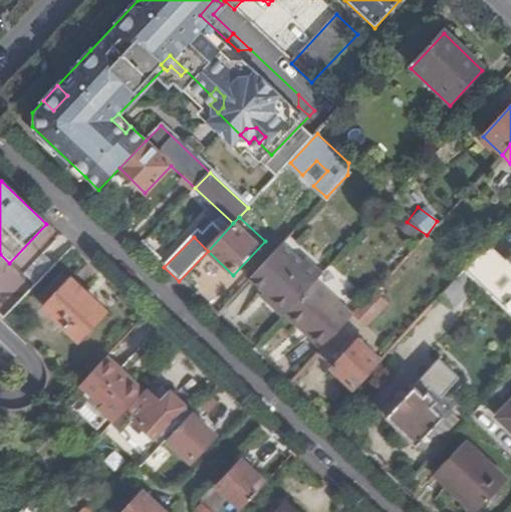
[(302,263),(281,245),(251,277),(266,291),(272,296),(268,299),(284,313),(285,312),(313,281),(317,277),(302,263)]
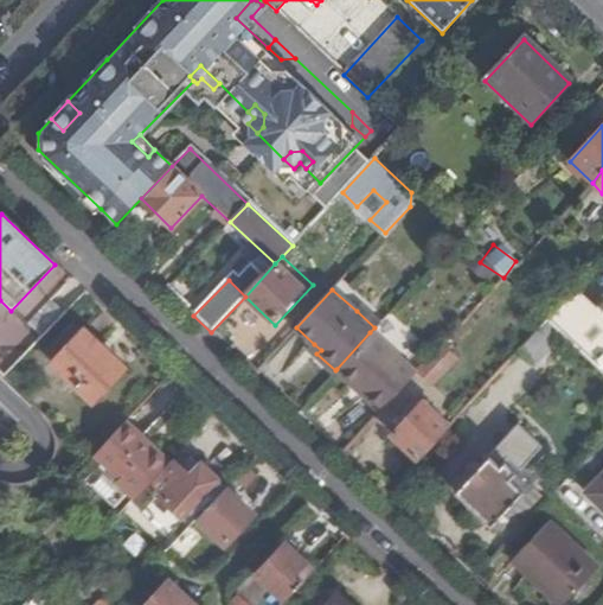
[(562,335),(602,374),(602,299),(595,309),(576,290),(547,320),(562,335)]
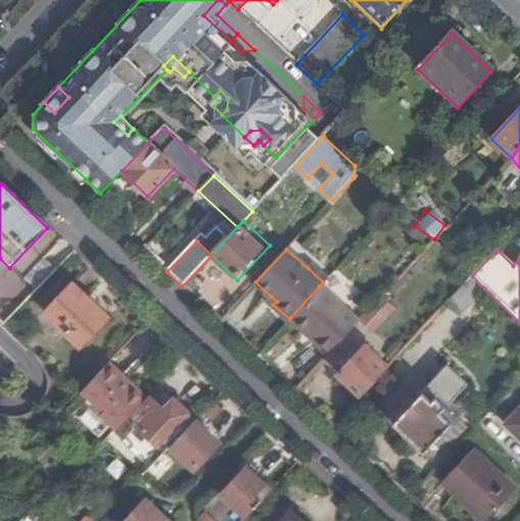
[(37,292),(56,272),(42,258),(22,279),(37,292)]
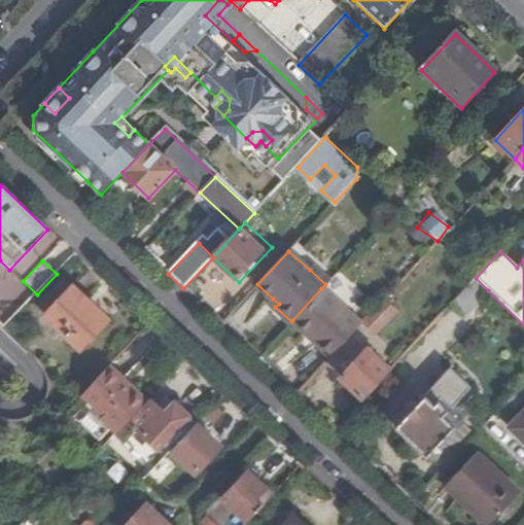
[(325,284),(328,280),(313,267),(310,270),(325,284)]
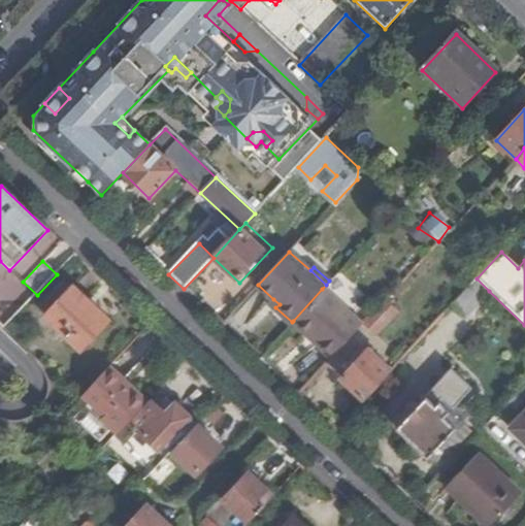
[(489,291),(477,278),(452,304),(464,317),(489,291)]
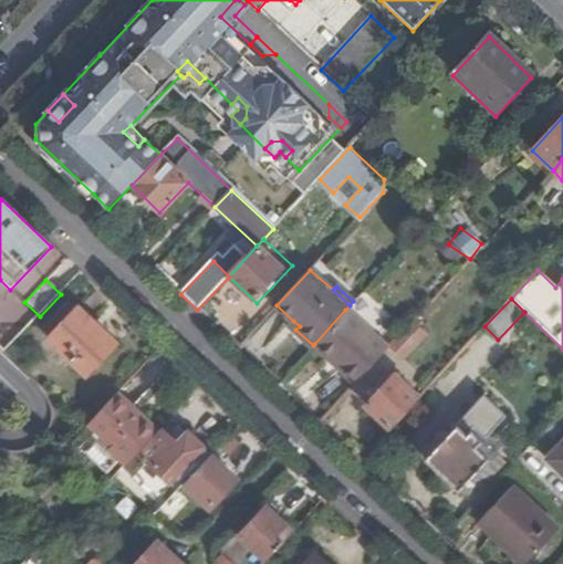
[(93,384),(122,353),(75,309),(45,338),(93,384)]
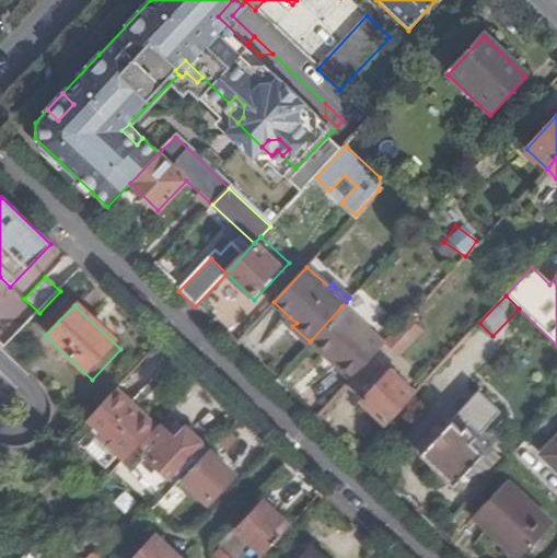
[(311,340),(350,379),(383,344),(341,306),(311,340)]
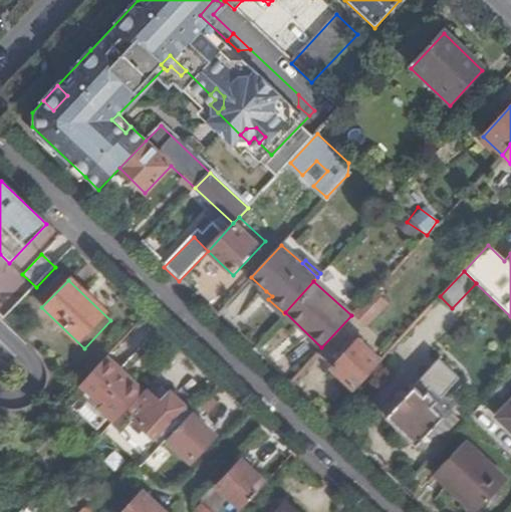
[(263,294),(268,299),(272,296),(266,291),(263,294)]
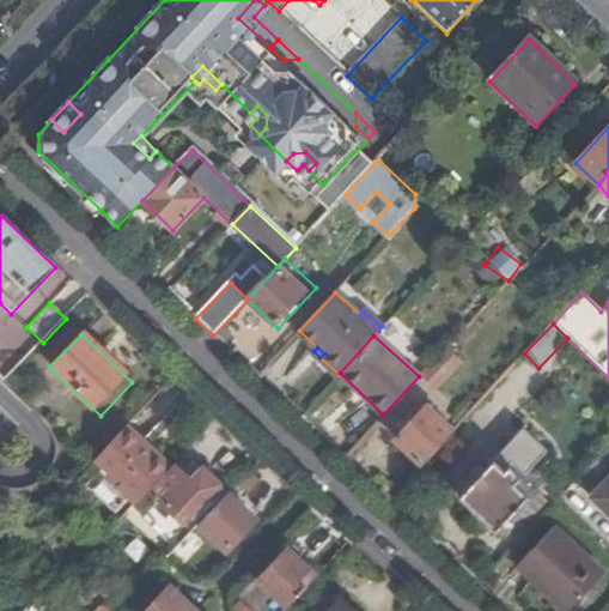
[(461,363),(445,348),(421,374),(437,389),(461,363)]
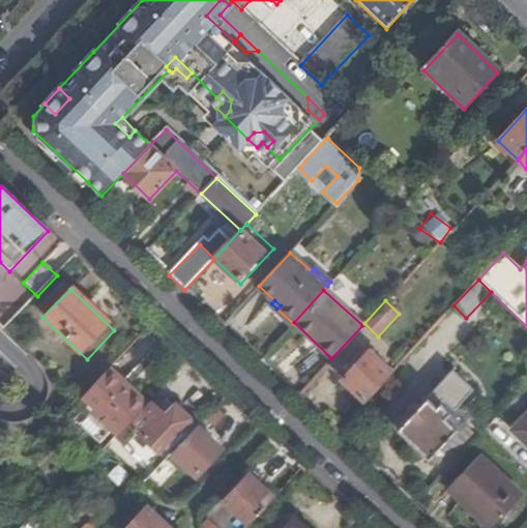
[(343,378),(364,400),(392,371),(370,350),(343,378)]
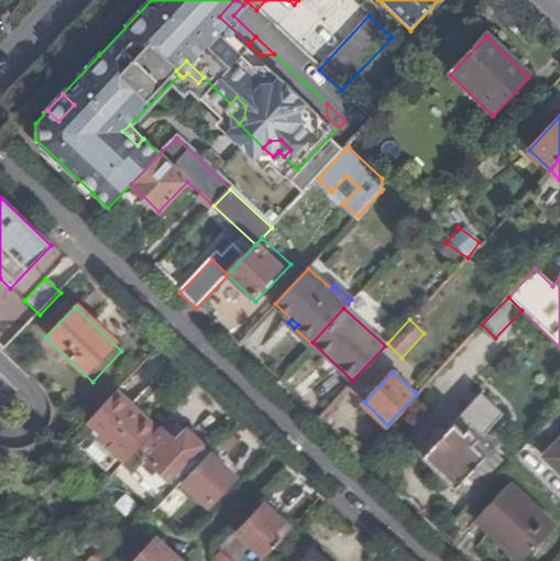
[(135,410),(116,392),(88,422),(110,443),(106,449),(122,463),(151,433),(131,415),(135,410)]
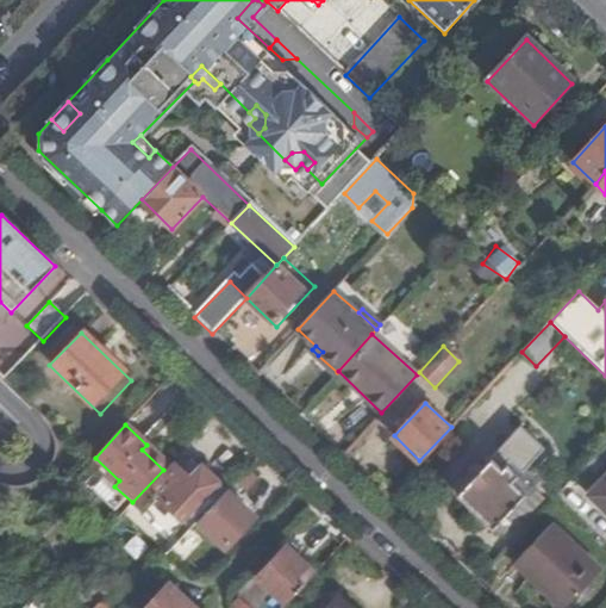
[(522,426),(492,457),(501,466),(506,461),(520,476),(524,472),(547,451),(522,426)]
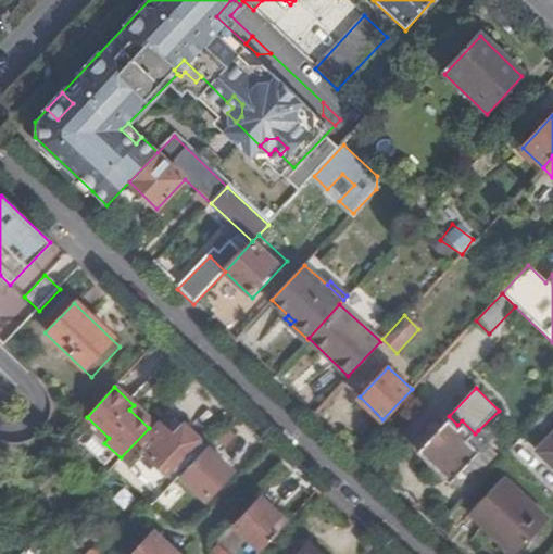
[(129,410),(149,428),(152,424),(134,405),(129,410)]
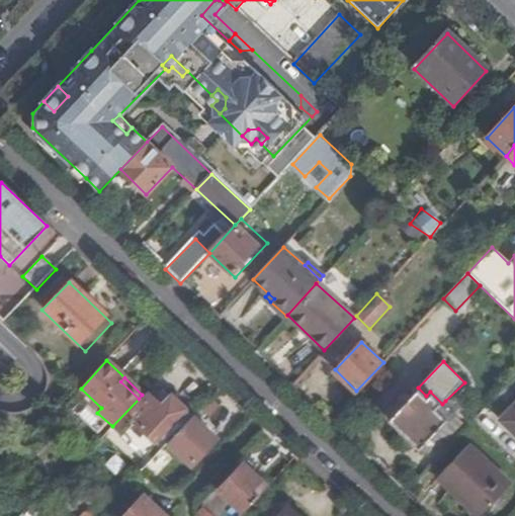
[(419,446),(448,416),(439,407),(442,404),(430,392),(426,396),(418,388),(389,418),(419,446)]
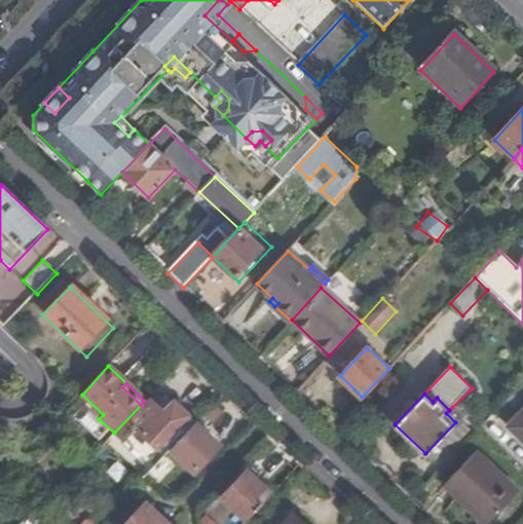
[(139,434),(128,446),(153,468),(169,450),(194,423),(171,403),(161,413),(148,402),(126,422),(139,434)]
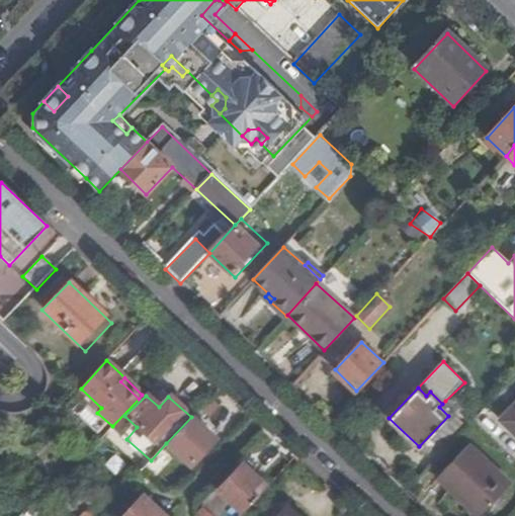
[(514,404),(500,420),(514,434),(514,404)]
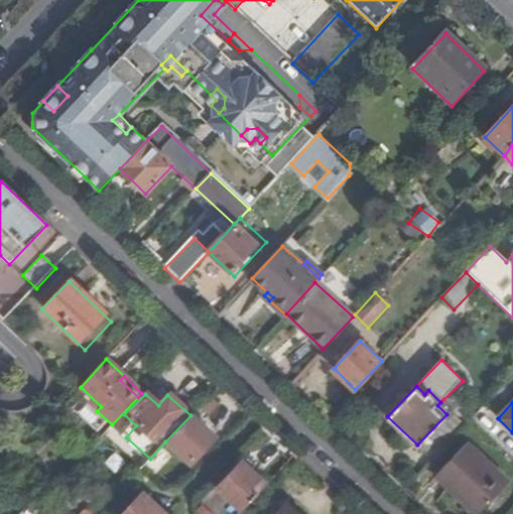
[(450,410),(446,414),(417,444),(425,454),(433,445),(437,448),(462,422),(450,410)]
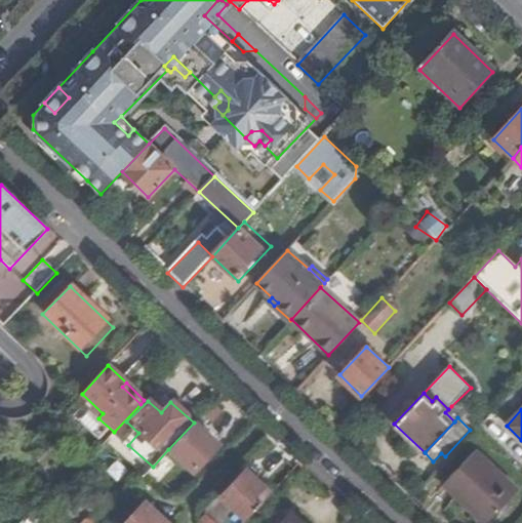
[(218,445),(194,423),(168,449),(193,472),(218,445)]
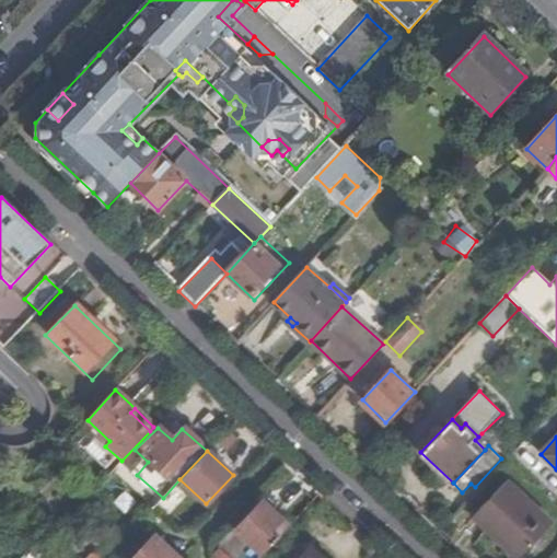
[(514,557),(546,526),(502,483),(470,516),(510,557),(514,557)]
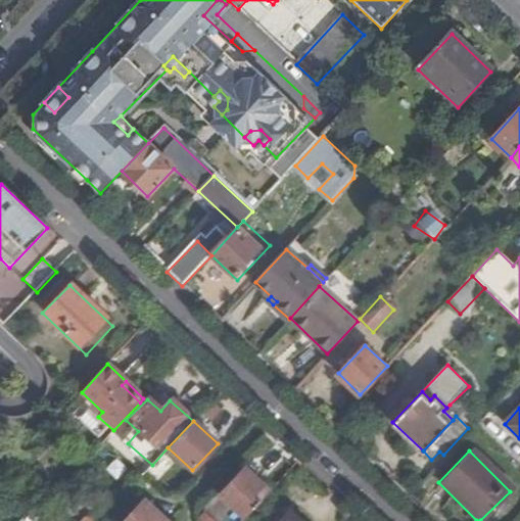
[(243,519),(270,491),(243,468),(219,494),(243,519)]
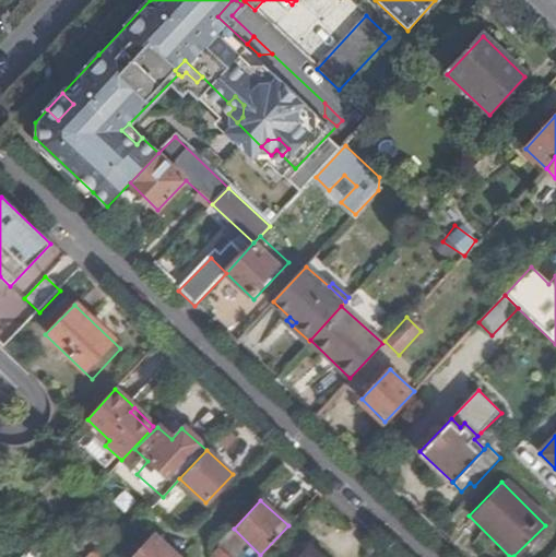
[(176,556),(154,535),(132,556),(176,556)]
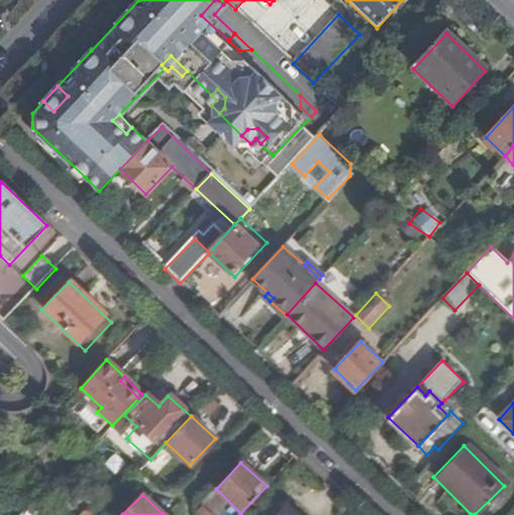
[(214,514),(220,505),(207,497),(197,514),(214,514)]
